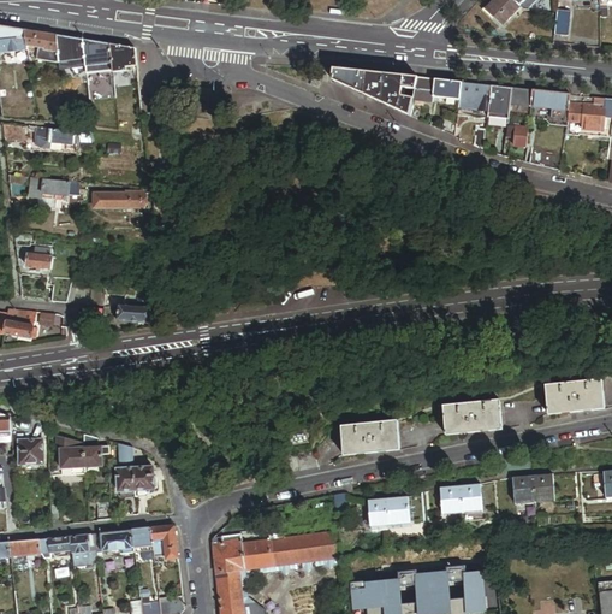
[(516,6),(510,0),(489,0),(482,9),(498,24),(509,15),(516,6)]
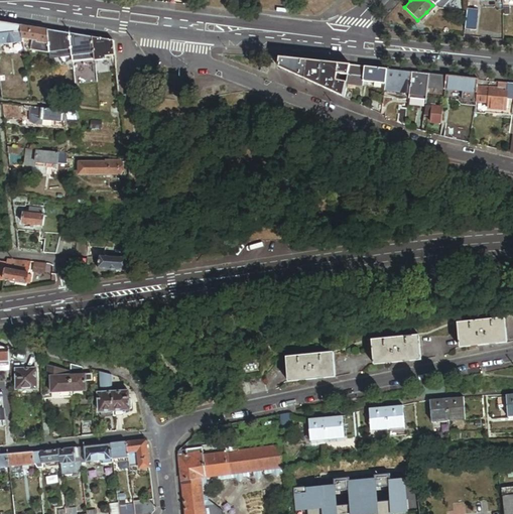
[(437,0),(432,5),(435,8),(440,9),(447,0),(437,0)]
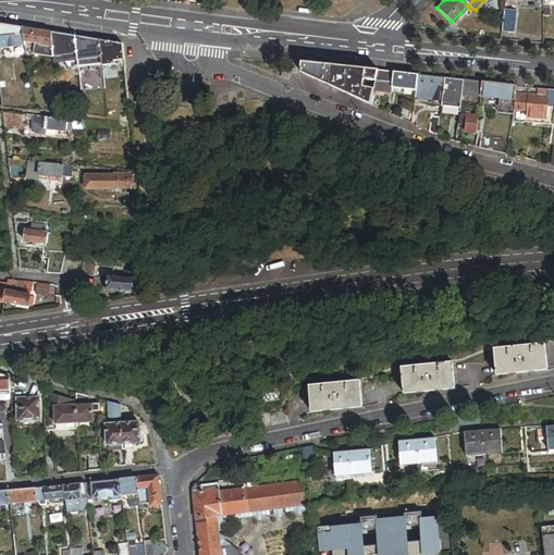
[(467,5),(460,13),(465,17),(472,10),(470,9),(467,5)]
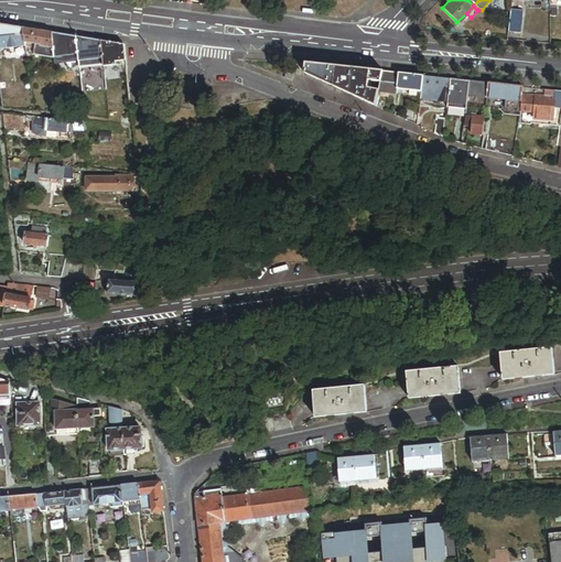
[(508,8),(506,31),(518,32),(520,10),(508,8)]
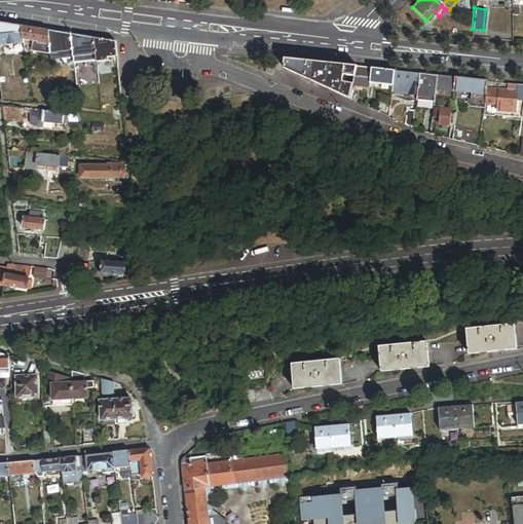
[(20,25),(0,22),(0,43),(3,43),(6,43),(14,42),(14,39),(22,38),(22,37),(20,25)]
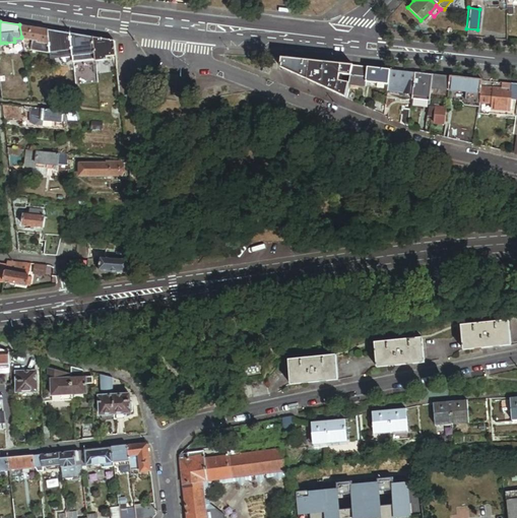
[(46,28),(19,24),(21,37),(26,39),(27,39),(36,41),(35,42),(47,44),(46,28)]
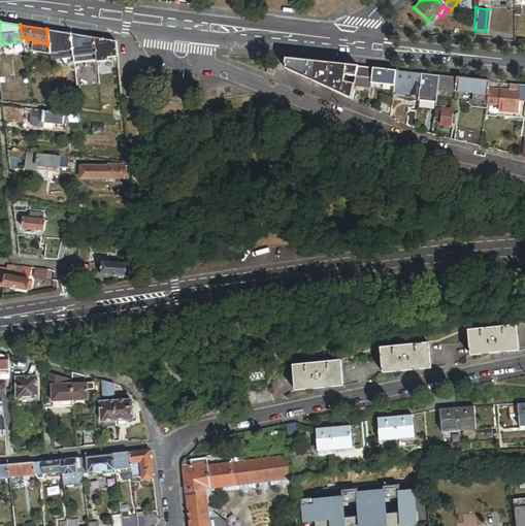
[(69,33),(46,29),(47,44),(48,55),(50,59),(71,57),(69,33)]
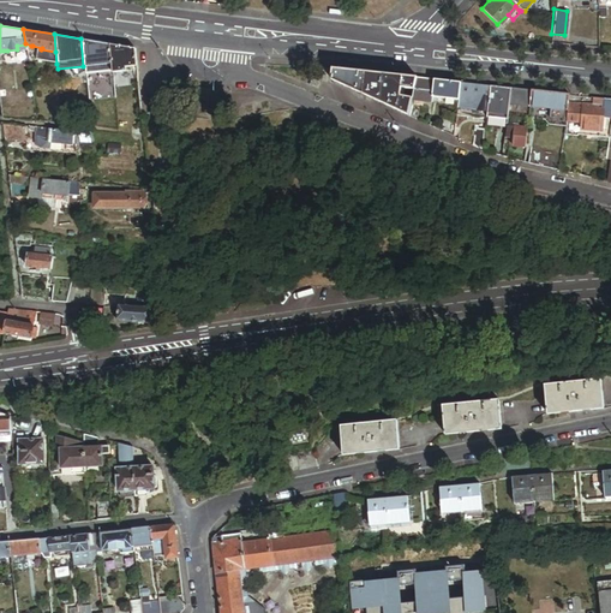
[(107,43),(81,39),(83,66),(84,73),(111,71),(107,43)]
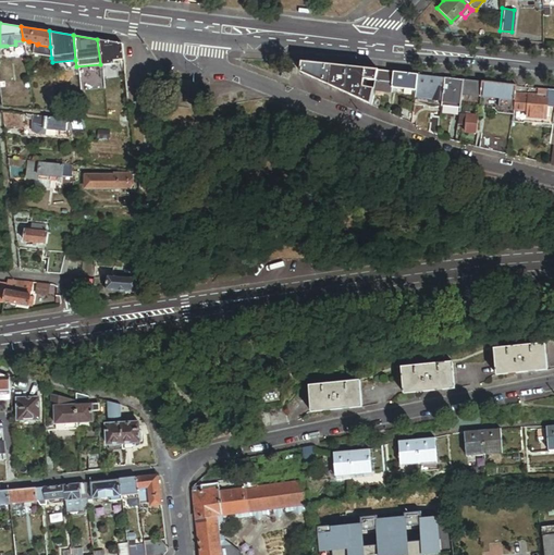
[(120,42),(97,39),(100,64),(100,65),(112,64),(112,61),(122,60),(120,42)]
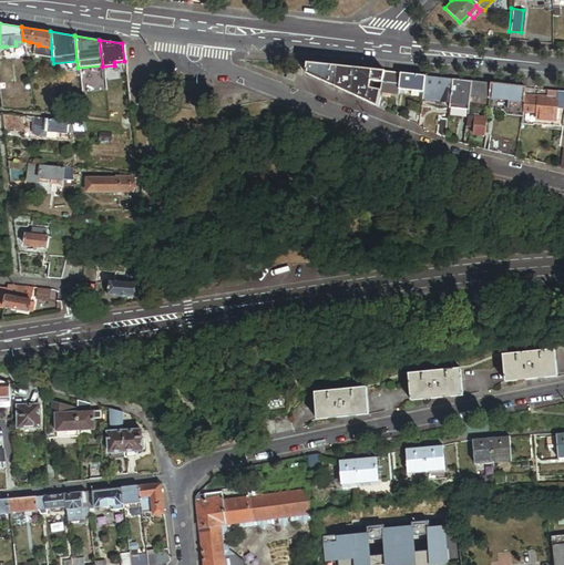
[(39,44),(30,42),(28,54),(52,59),(51,48),(38,45),(39,44)]
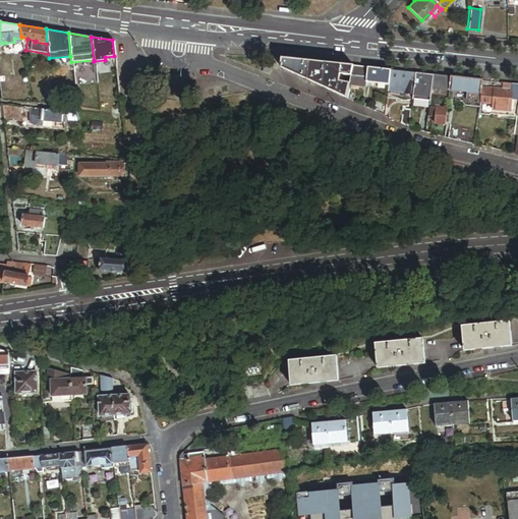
[(344,97),(346,88),(347,83),(347,82),(337,80),(339,72),(349,74),(351,65),(279,57),(279,66),(344,97)]
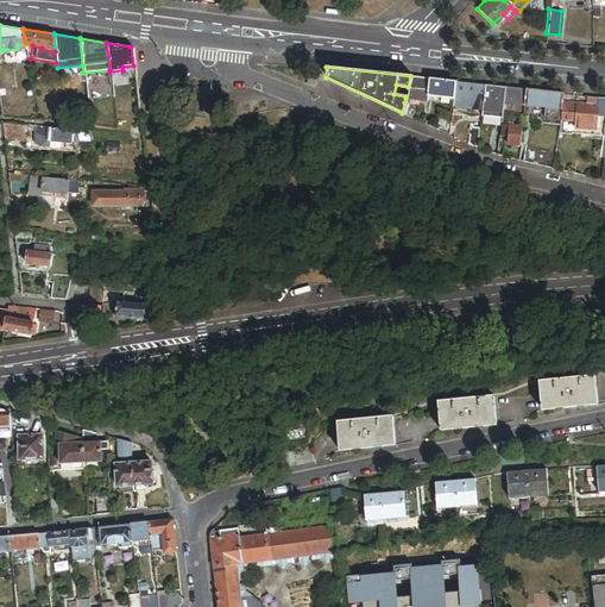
[(405,97),(405,98),(417,99),(426,100),(427,95),(428,77),(410,76),(408,87),(405,97)]
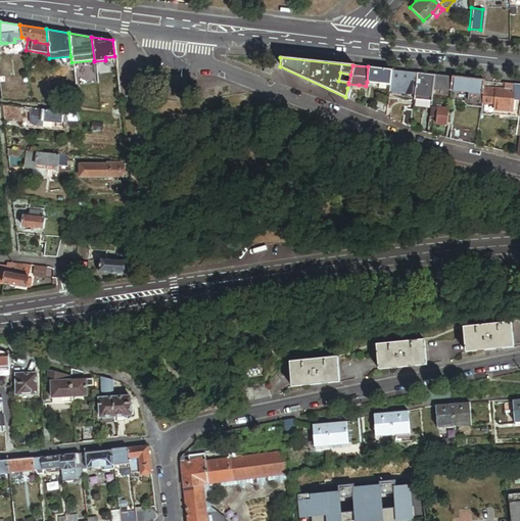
[(391,69),(368,66),(367,82),(378,84),(389,85),(391,69)]
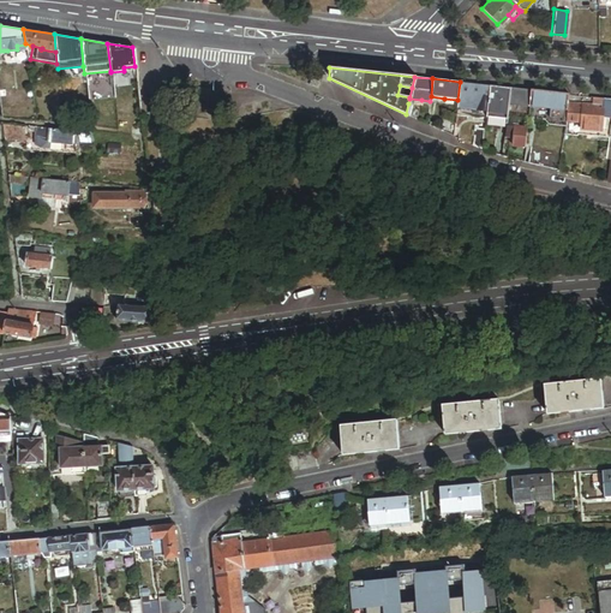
[(489,85),(460,82),(457,100),(457,105),(472,107),(477,107),(477,109),(478,109),(486,111),(489,85)]
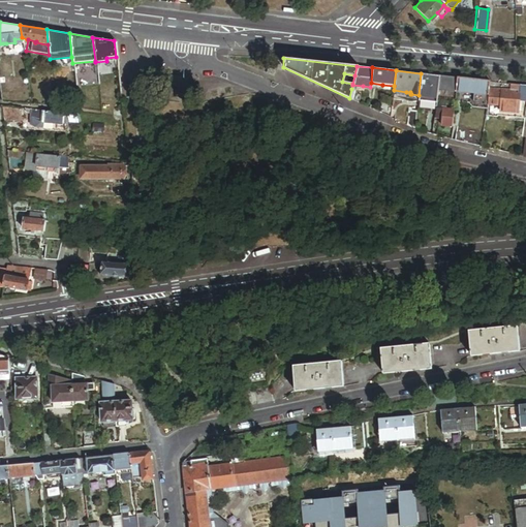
[(438,74),(421,73),(419,95),(418,103),(434,105),(436,88),(436,87),(438,74)]
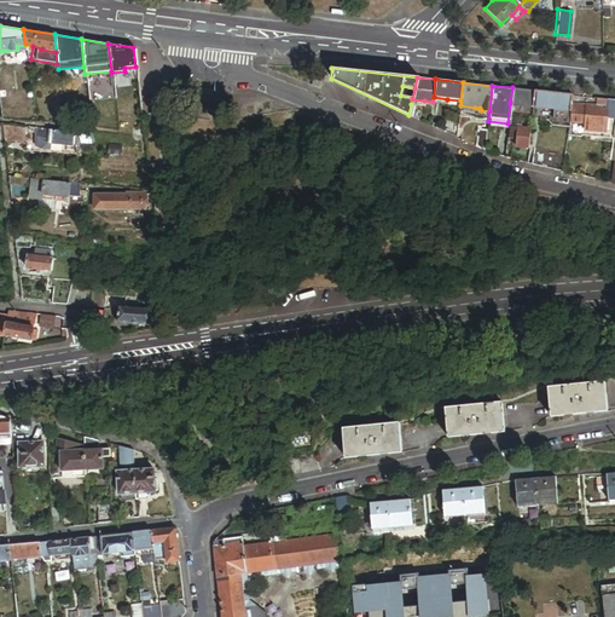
[(533,90),(512,87),(510,102),(532,104),(533,90)]
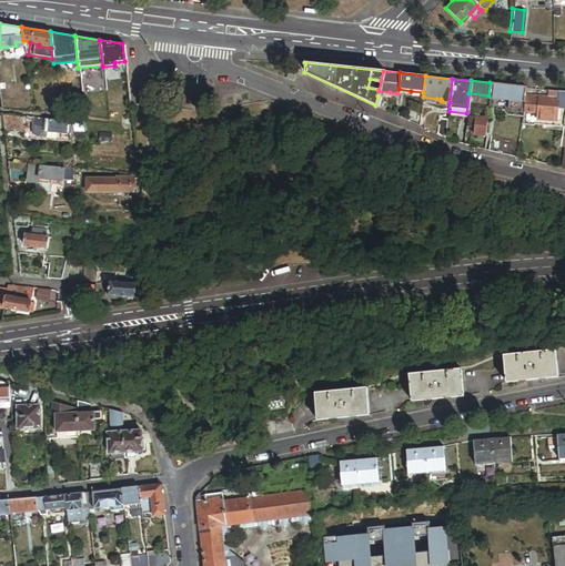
[(525,87),(490,82),(488,95),(488,97),(523,101),(524,93),(525,87)]
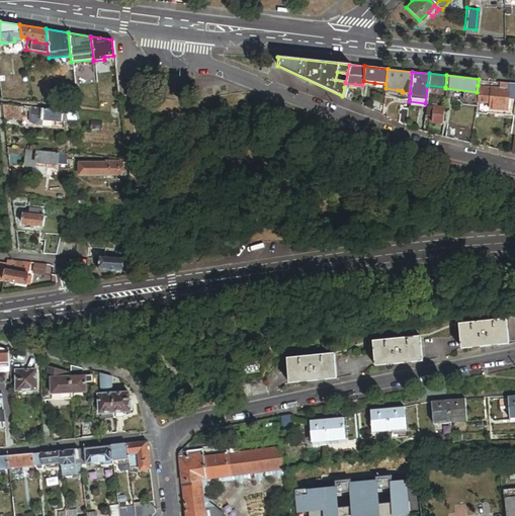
[(514,91),(514,83),(499,81),(498,87),(478,85),(477,92),(477,100),(489,101),(489,107),(506,109),(507,98),(514,98),(514,91)]
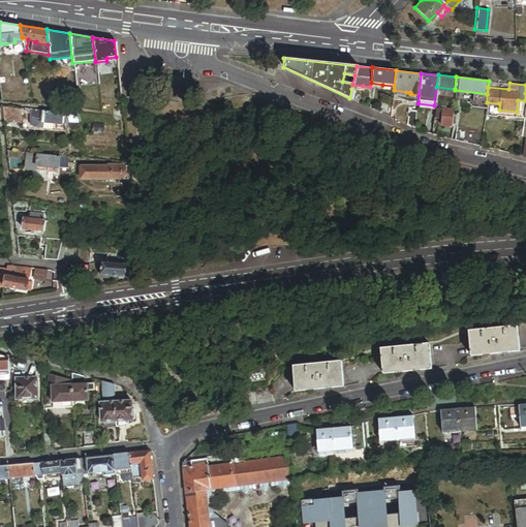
[(360,91),(351,89),(349,98),(358,102),(360,91)]
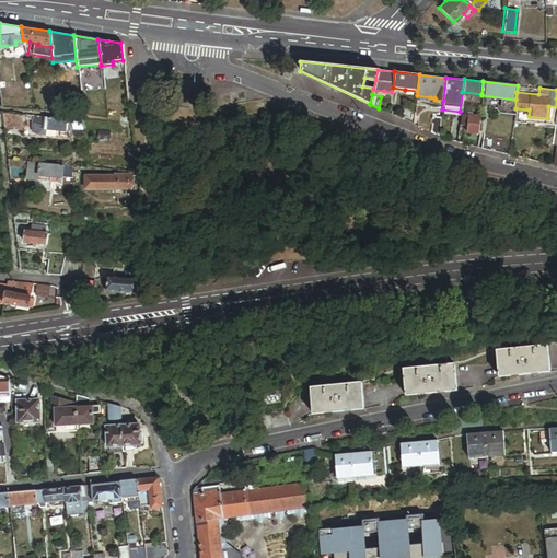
[(414,125),(415,108),(405,107),(404,120),(414,125)]
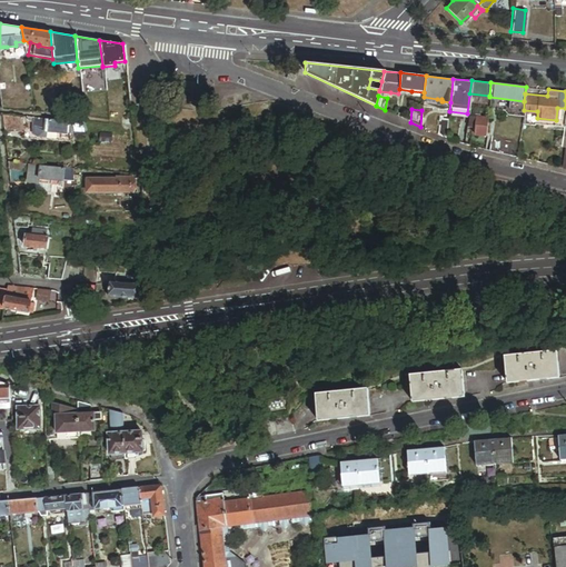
[(22,127),(22,115),(0,112),(2,128),(22,127)]
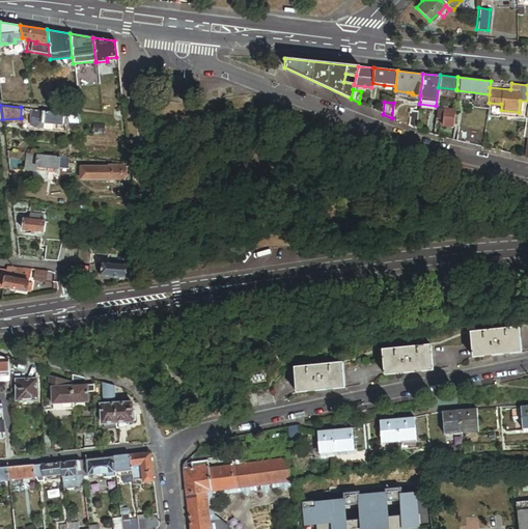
[(61,122),(62,111),(23,107),(23,109),(24,111),(28,112),(28,115),(39,121),(61,122)]
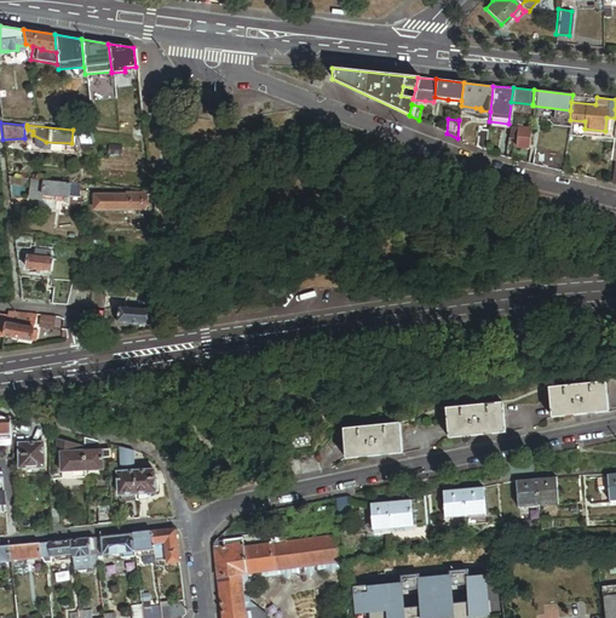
[(516,144),(528,146),(530,127),(518,125),(516,144)]
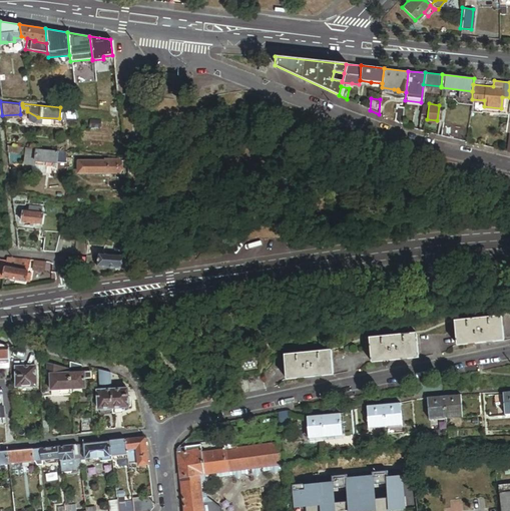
[(74,109),(63,107),(65,116),(74,117),(74,109)]
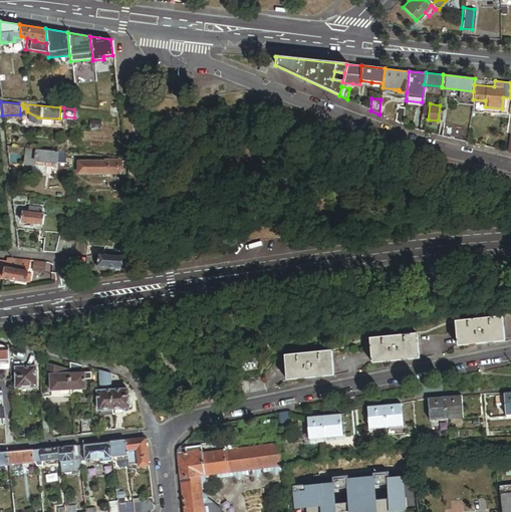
[(403,125),(405,108),(396,107),(395,121),(403,125)]
